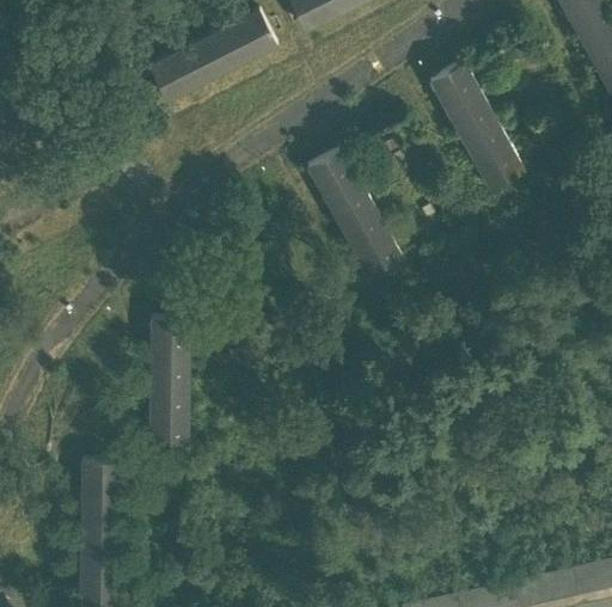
[(289,0),(305,28),(357,0),(289,0)]
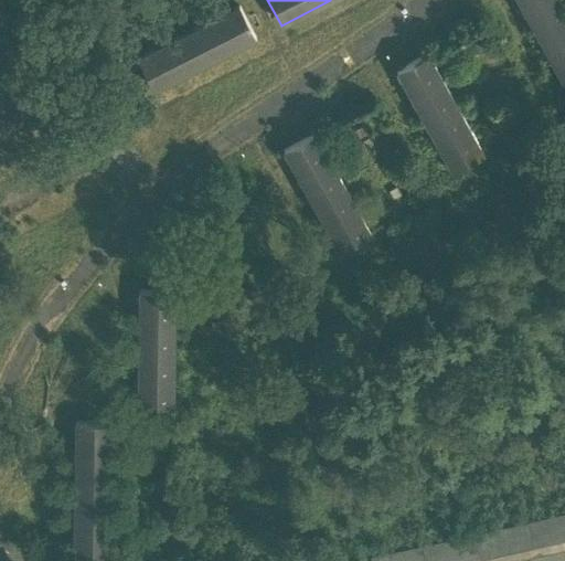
[(515,0),(562,84),(564,82),(564,16),(556,0),(515,0)]
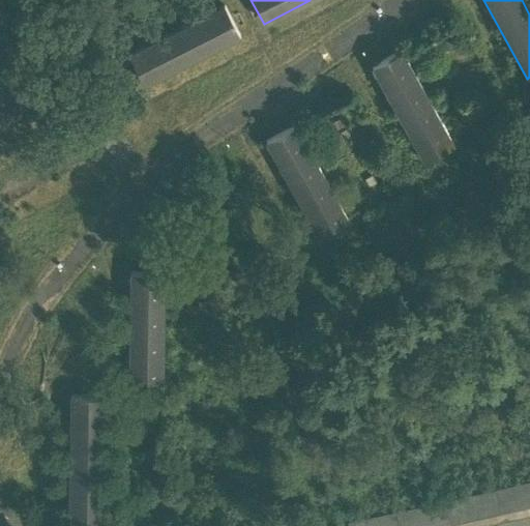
[(129,56),(145,85),(238,37),(224,8),(129,56)]
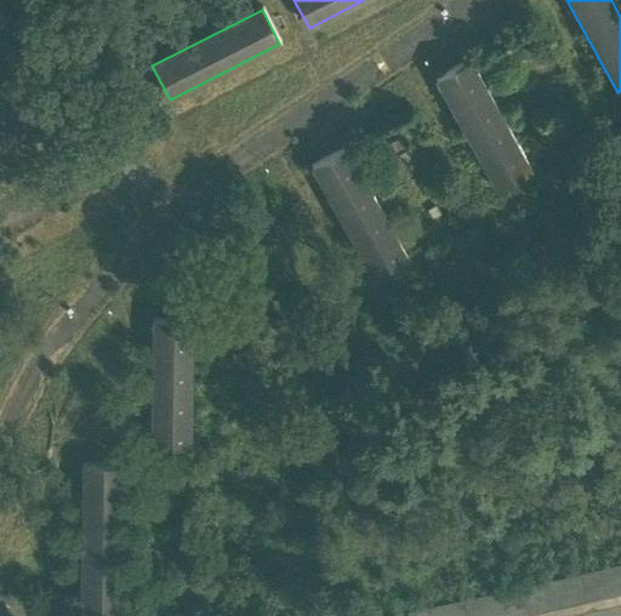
[(436,83),(496,189),(530,170),(468,63),(436,83)]
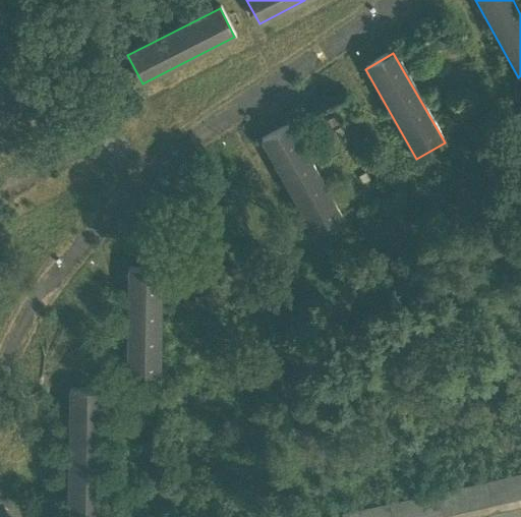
[(262,142),(312,233),(341,217),(290,126),(262,142)]
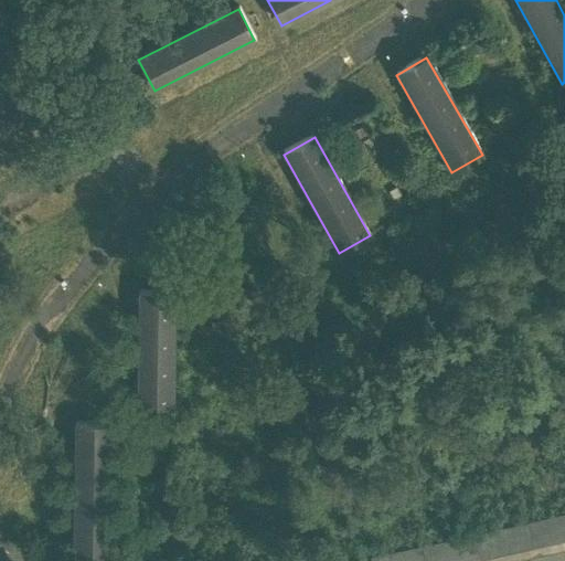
[(139,295),(137,408),(173,409),(176,296),(139,295)]
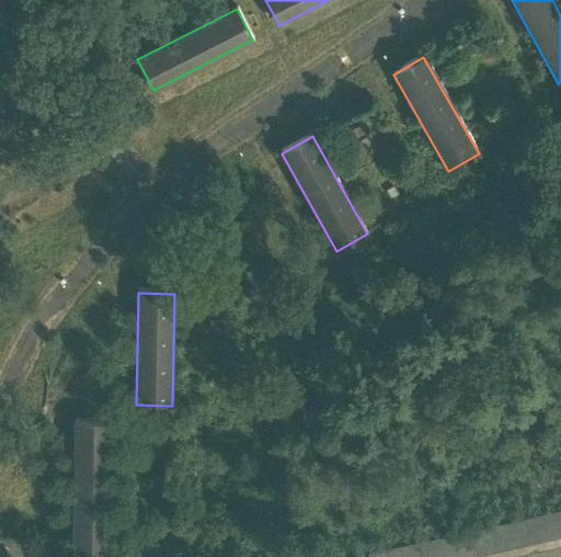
[(75,423),(72,556),(107,556),(110,423),(75,423)]
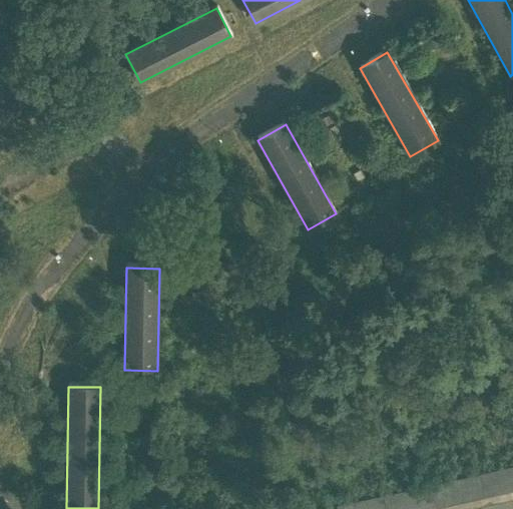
[(512,470),(337,503),(338,508),(434,508),(512,494),(512,470)]
